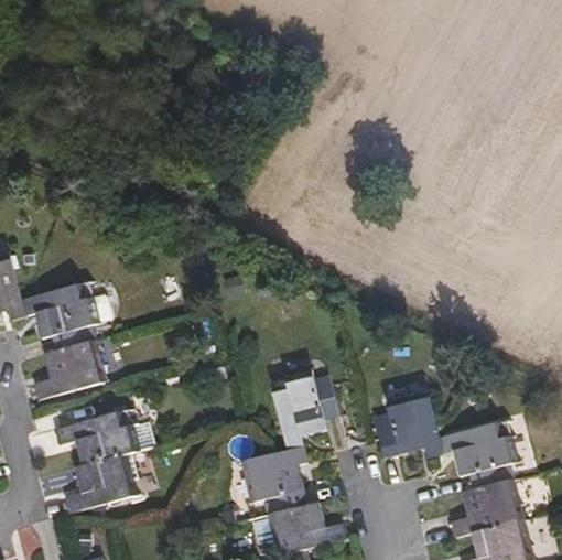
[(21,298),(10,254),(0,256),(0,311),(7,310),(9,319),(26,314),(21,298)]
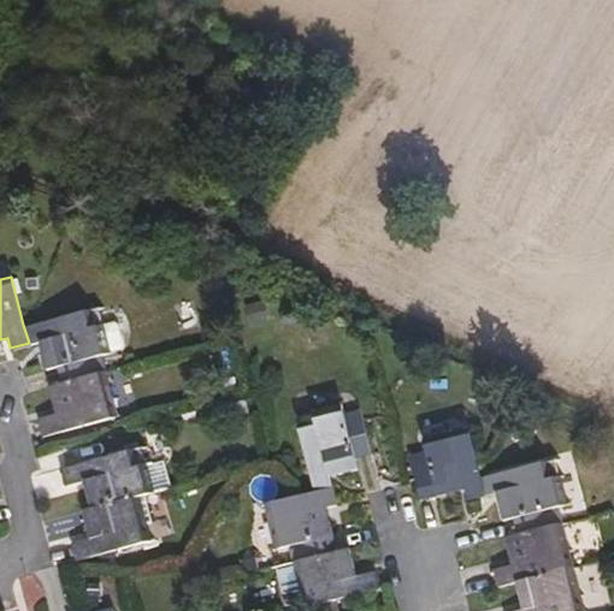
[(99,355),(110,351),(118,350),(120,343),(116,324),(110,320),(92,322),(87,308),(23,325),(29,343),(39,340),(46,368),(55,367),(59,380),(102,368),(99,355)]
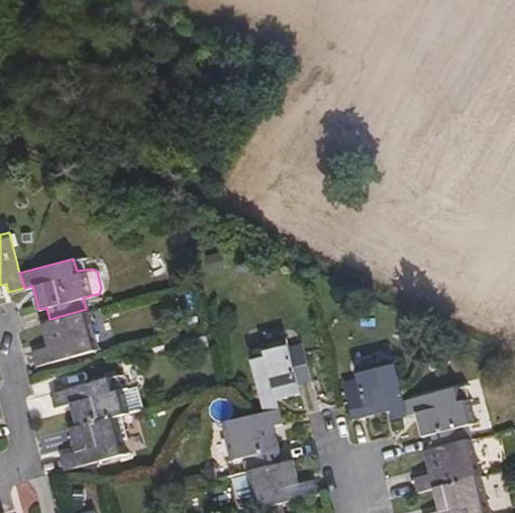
[(96,348),(86,309),(49,319),(39,322),(45,345),(30,349),(33,366),(96,348)]
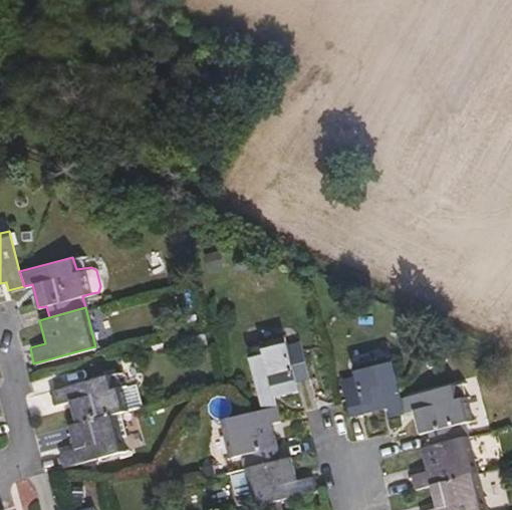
[(309,377),(300,340),(286,344),(283,336),(259,342),(261,353),(248,357),(261,409),(276,405),(274,396),(298,391),(296,380),(309,377)]
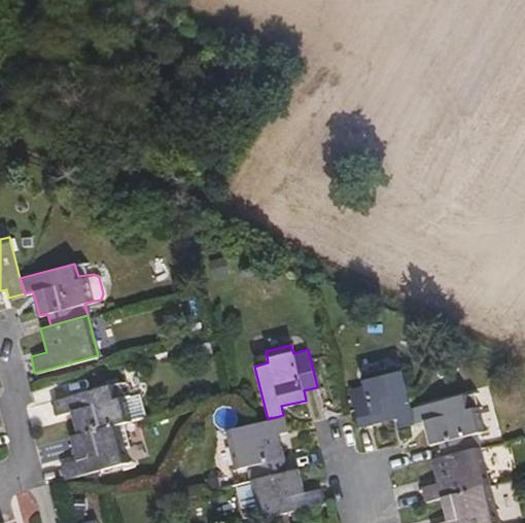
[(411,407),(400,364),(360,374),(362,384),(349,387),(358,426),(395,417),(397,425),(414,422),(411,407)]
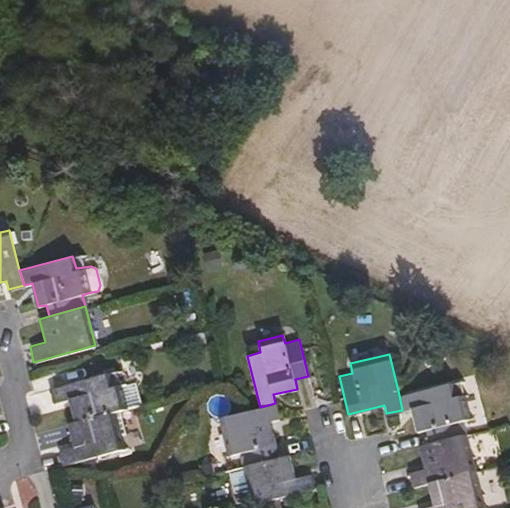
[(136,382),(122,386),(117,369),(49,388),(52,402),(67,398),(73,422),(114,411),(142,404),(136,382)]
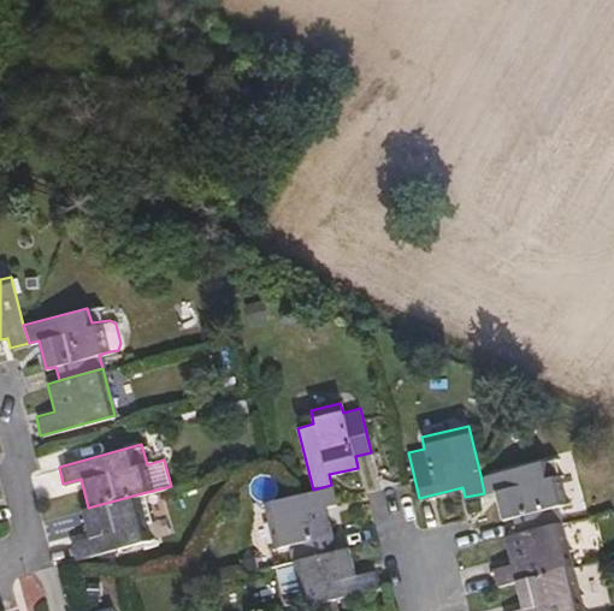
[(565,504),(558,474),(547,475),(542,460),(480,475),(484,493),(494,491),(501,520),(512,517),(515,532),(560,521),(556,505),(565,504)]
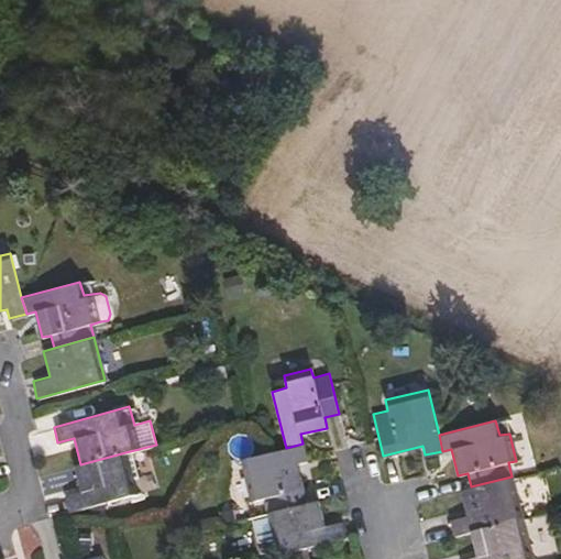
[(307,502),(297,463),(306,461),(303,444),(286,448),(242,458),(252,501),(264,497),(267,512),(307,502)]
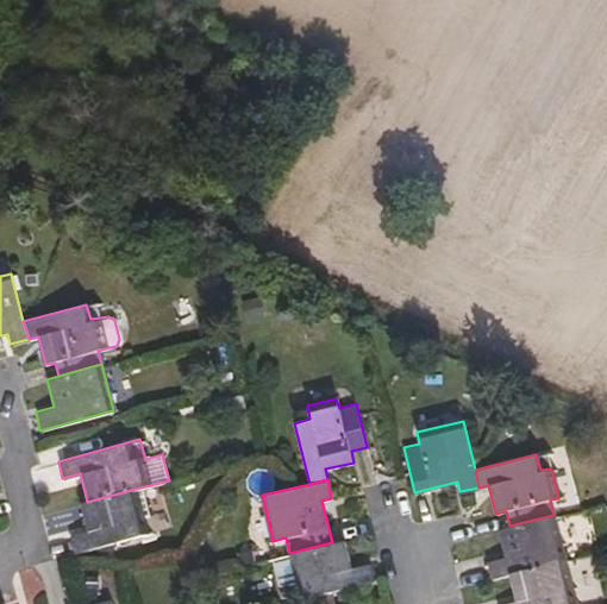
[(148,534),(136,489),(87,502),(80,503),(87,529),(68,534),(73,553),(148,534)]
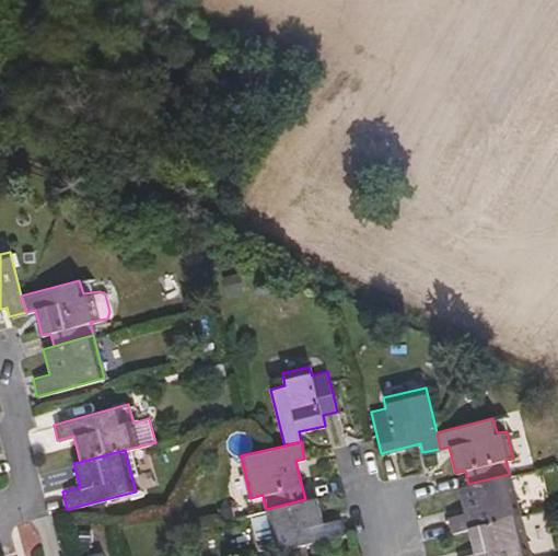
[(519,516),(509,474),(468,484),(457,486),(463,511),(446,516),(451,532),(467,529),(519,516)]
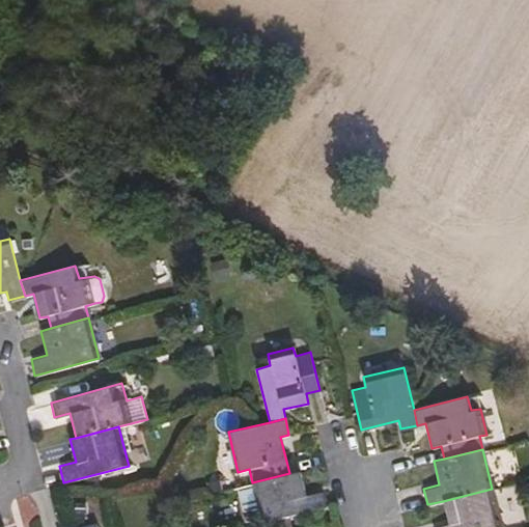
[(326,506),(322,490),(306,494),(300,471),(289,473),(252,482),(261,522),(326,506)]
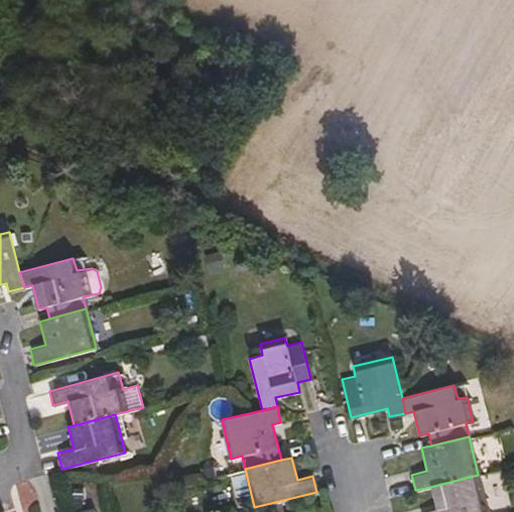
[(486,511),(487,511),(478,475),(430,487),(436,509),(421,511),(486,511)]
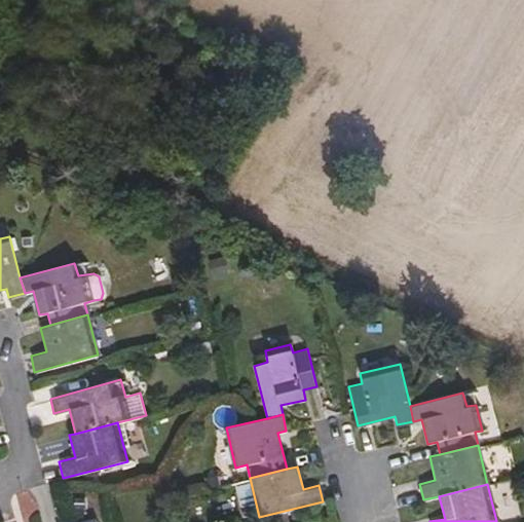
All buildings are outlined.
